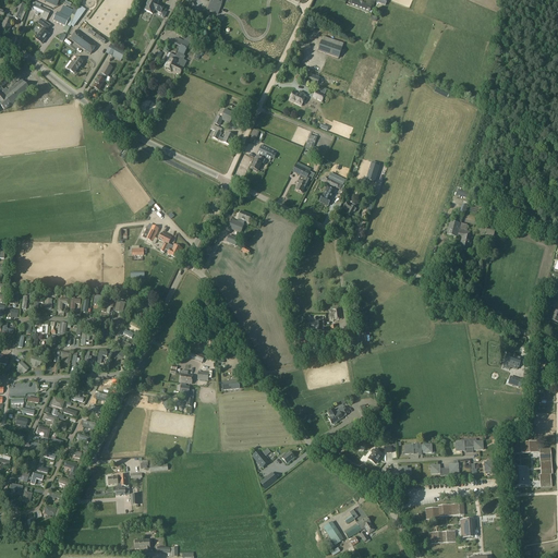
[(160,14),(164,8),(157,4),(157,2),(152,0),(148,0),(143,12),(152,15),(154,11),(160,14)]
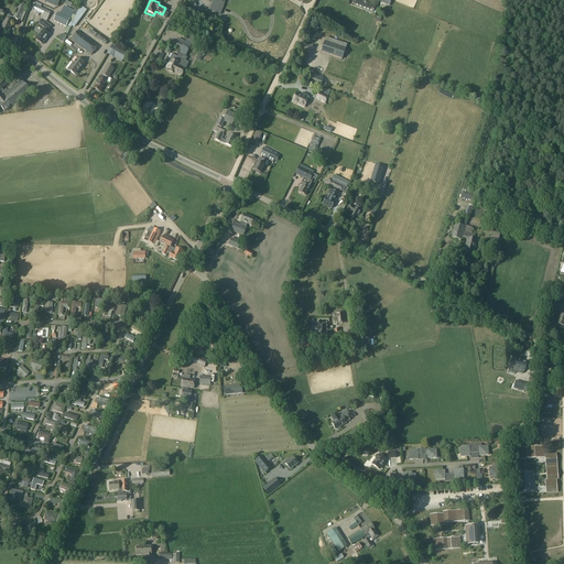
[(359,0),(356,0),(354,7),(372,13),(376,7),(359,0)]
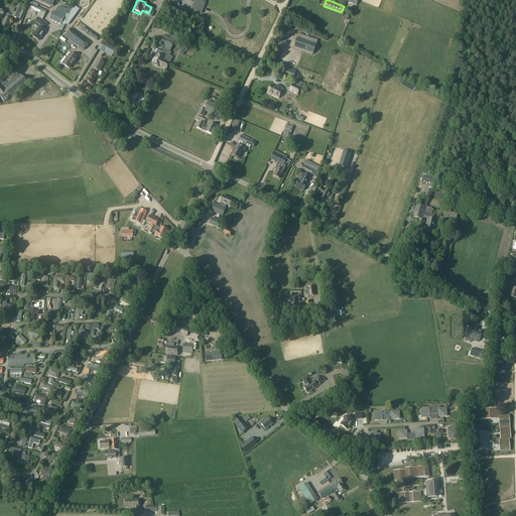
[(33,2),(30,9),(33,11),(31,13),(34,14),(35,12),(39,14),(38,17),(42,19),(46,11),(36,7),(38,4),(33,2)]
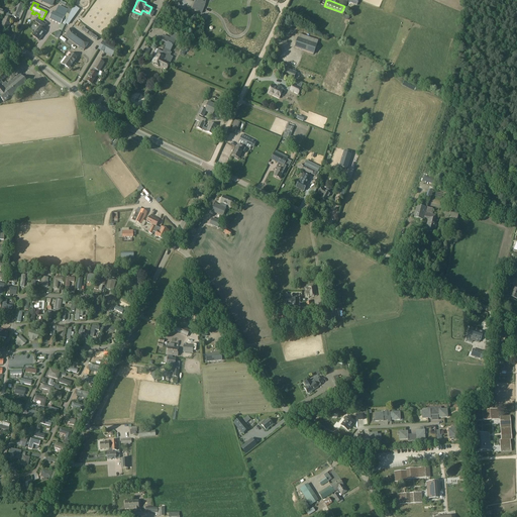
[(195,2),(192,9),(195,11),(197,7),(200,8),(202,5),(200,4),(195,2)]
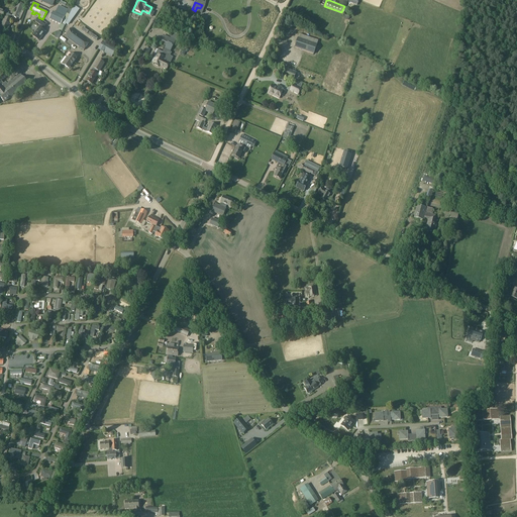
[(15,9),(12,16),(13,17),(20,20),(25,8),(24,8),(23,7),(24,5),(18,3),(16,6),(15,5),(14,6),(13,7),(14,9),(15,9)]
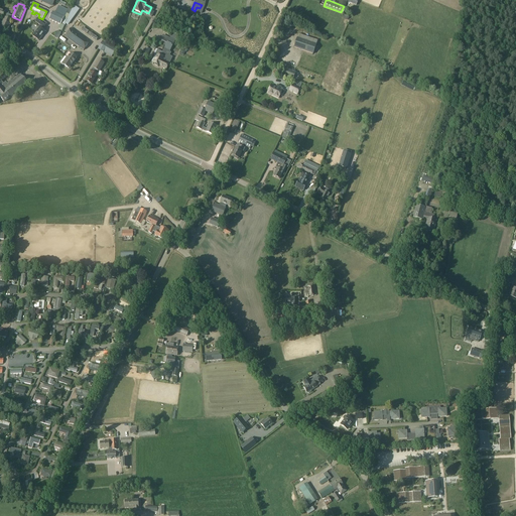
[(80,10),(74,5),(66,23),(68,25),(80,10)]
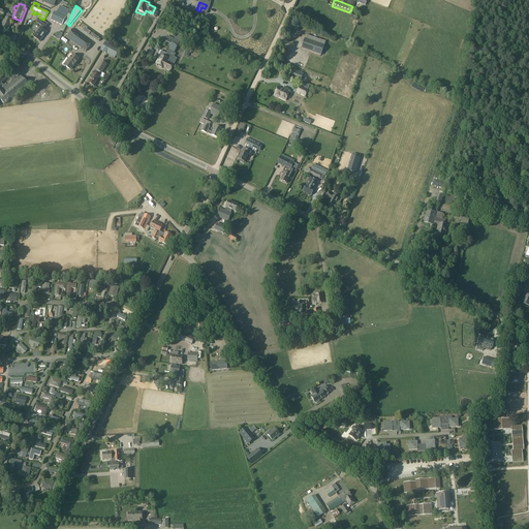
[(201,7),(199,11),(207,13),(210,6),(209,6),(207,5),(205,8),(201,7)]
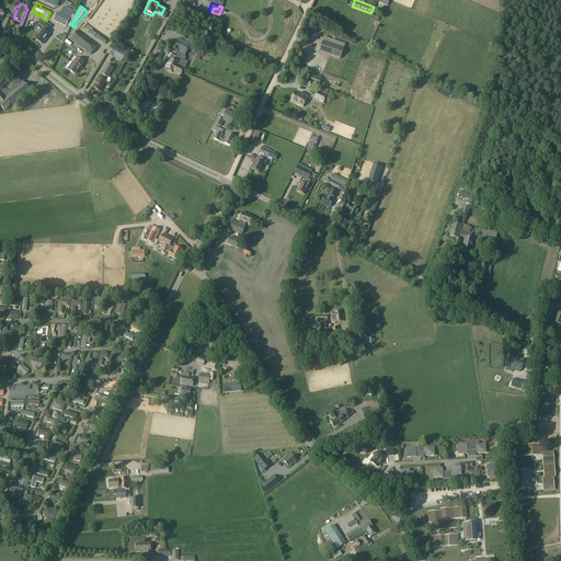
[(54,21),(66,26),(70,18),(57,12),(54,21)]
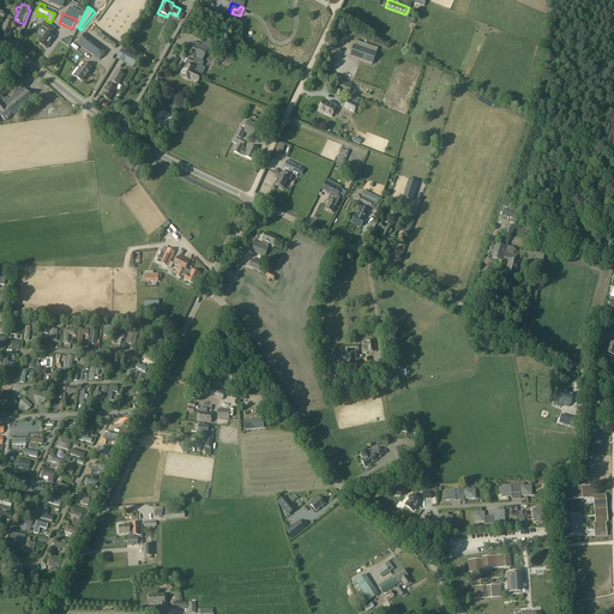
[(4,19),(6,20),(1,31),(10,35),(14,24),(16,20),(14,19),(5,16),(4,19)]
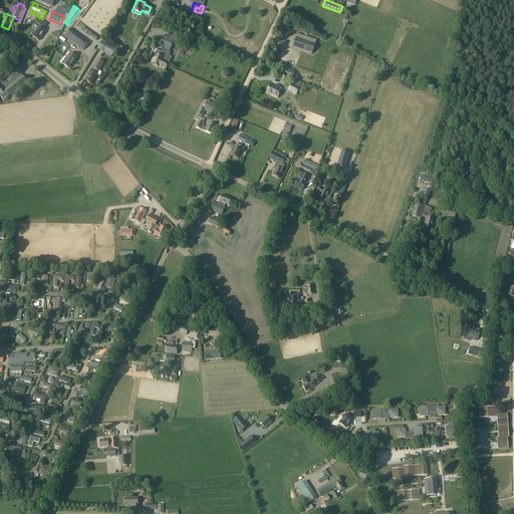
[(44,28),(42,27),(40,25),(32,36),(38,40),(45,31),(43,30),(44,28)]
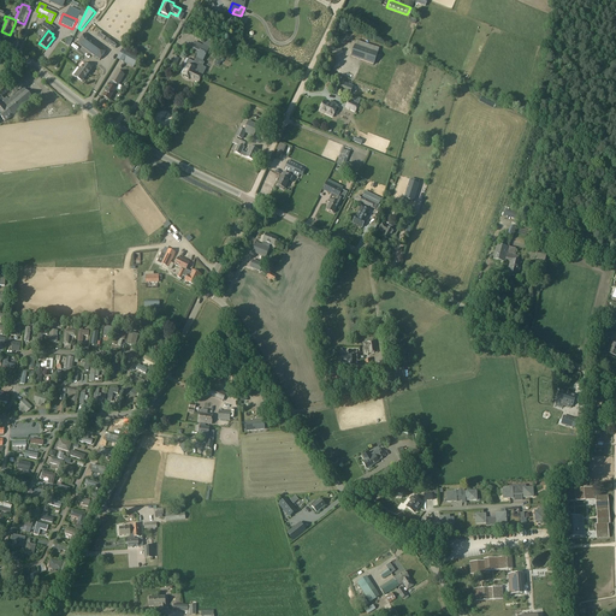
[(77,45),(100,60),(107,51),(84,34),(77,45)]
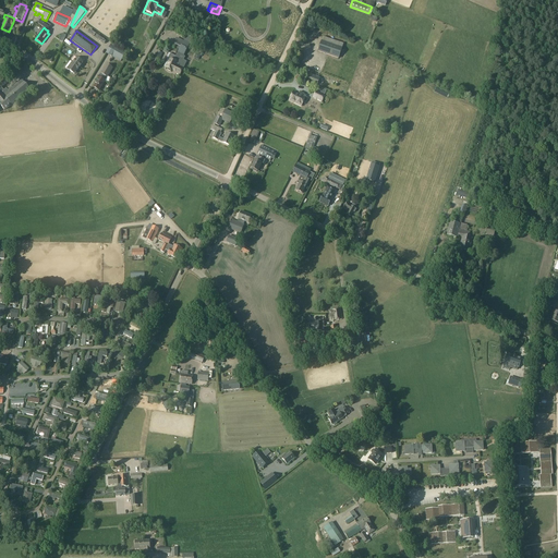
[(183,41),(179,50),(178,52),(184,56),(193,38),(186,36),(183,41)]
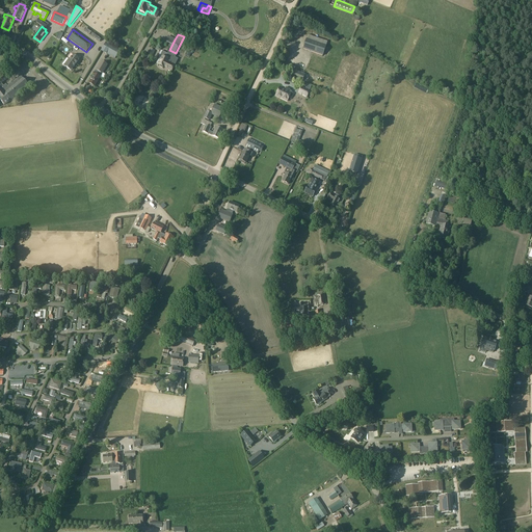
[(308,35),(307,40),(326,46),(327,43),(308,35)]
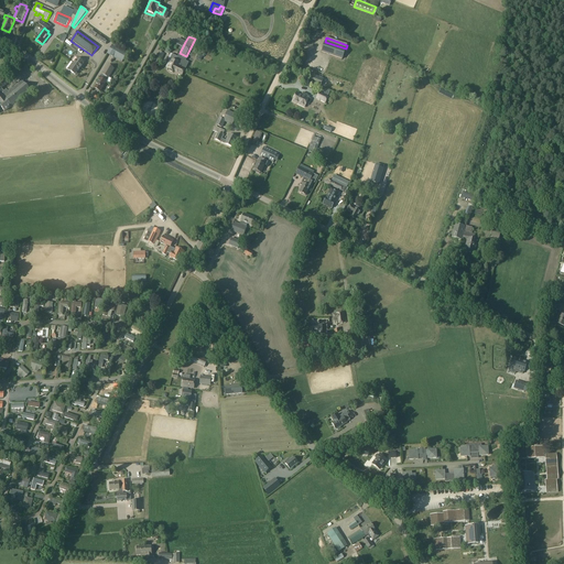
[(346,49),(325,42),(321,52),(343,60),(346,49)]
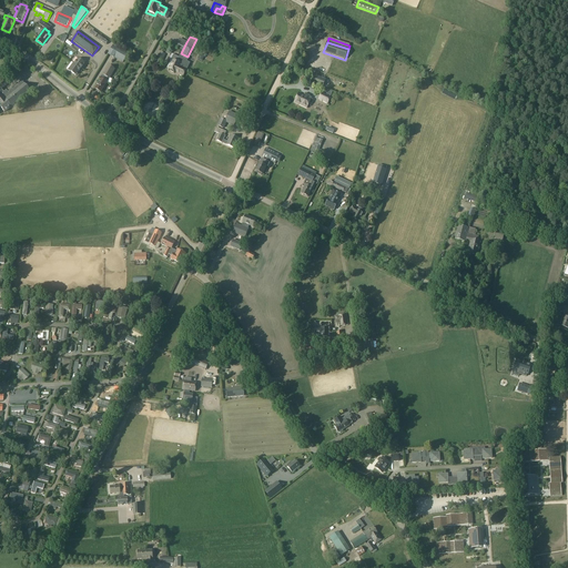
[(115,47),(114,48),(110,56),(123,63),(128,54),(115,47)]
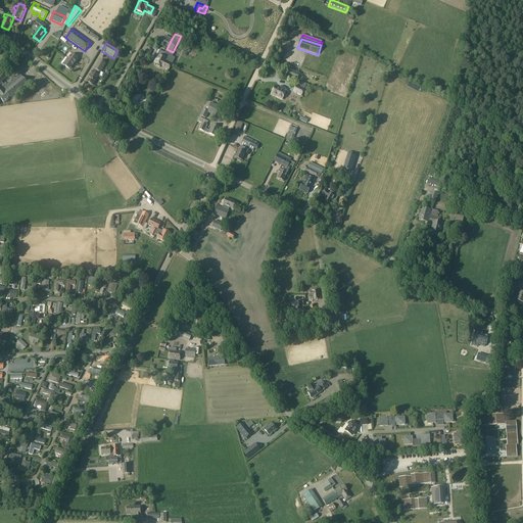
[(152,50),(147,48),(143,57),(147,60),(152,50)]
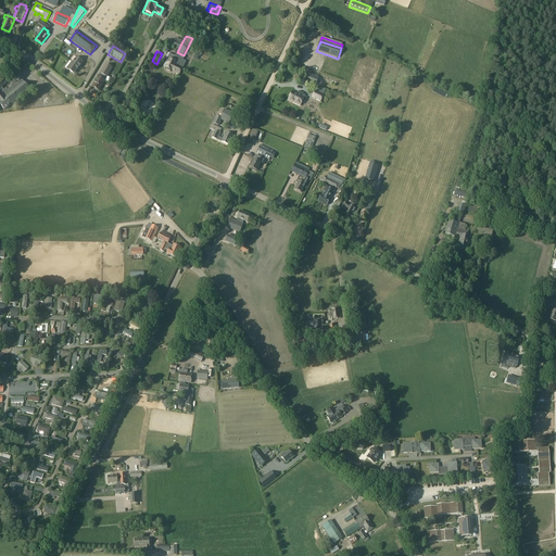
[(167,59),(169,59),(165,67),(179,75),(182,70),(181,68),(186,62),(181,60),(184,55),(177,52),(175,57),(169,54),(167,59)]
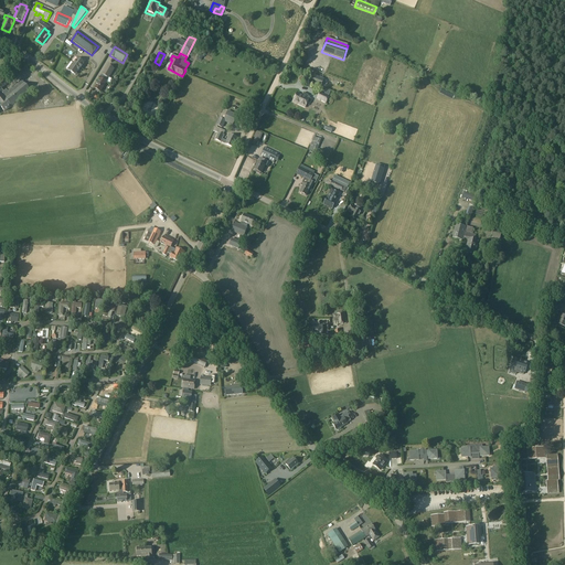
[(80,57),(78,59),(74,64),(71,62),(66,68),(75,75),(84,63),(82,62),(83,60),(80,57)]
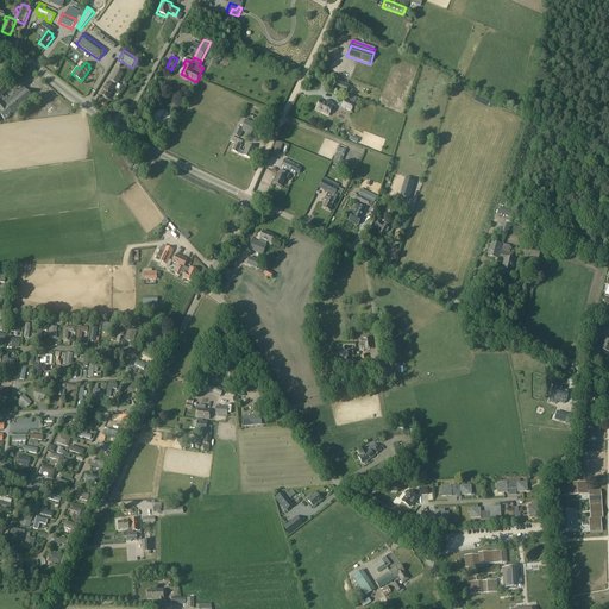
[(107,85),(108,85),(101,95),(108,99),(114,89),(117,85),(124,75),(115,70),(110,80),(107,85)]
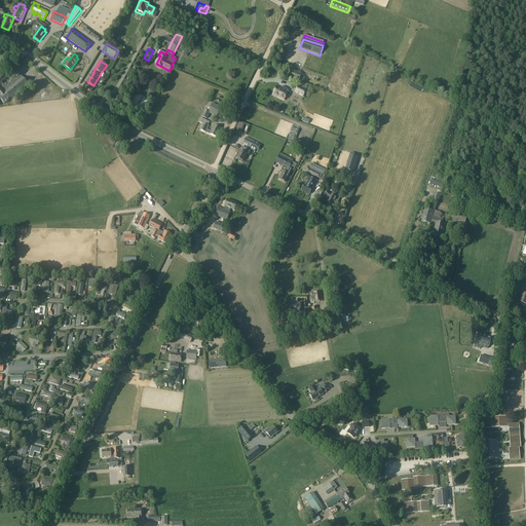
[(290,77),(299,80),(301,74),(292,71),(290,77)]
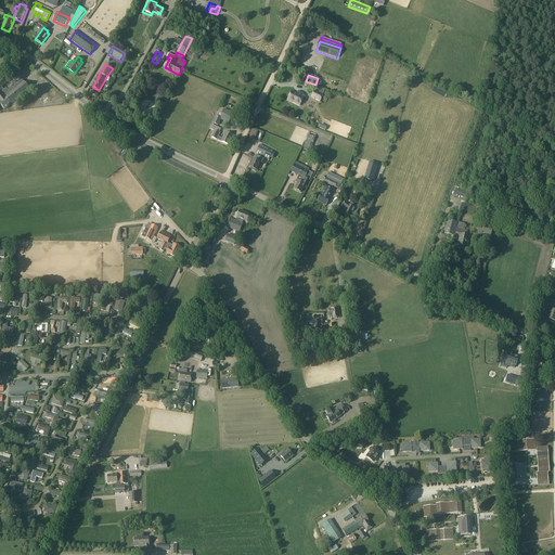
[(0,104),(4,110),(29,89),(24,82),(22,80),(21,81),(21,80),(17,82),(11,87),(12,87),(8,91),(7,89),(3,90),(1,88),(9,81),(7,78),(0,82),(0,104)]
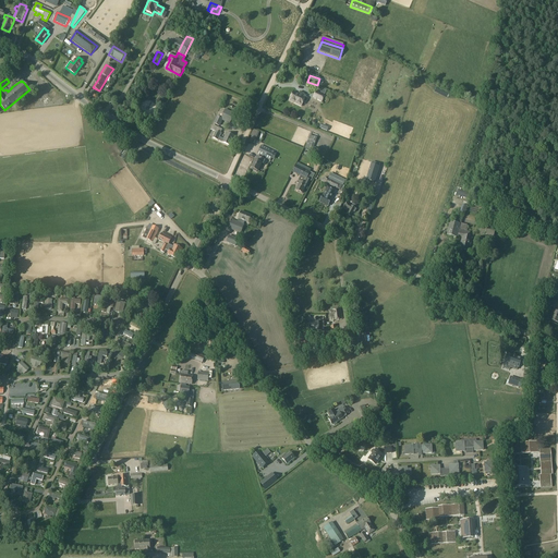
[(293,92),(289,101),(301,107),(304,101),(305,102),(306,102),(307,99),(307,98),(305,97),(306,96),(299,93),(299,94),(293,92)]
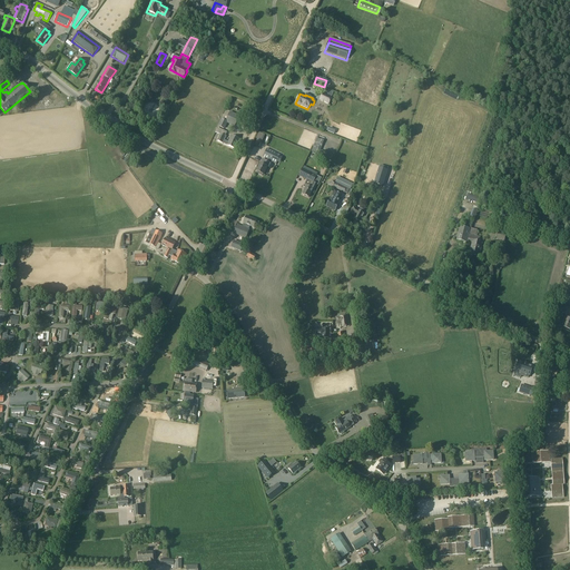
[(322,94),(320,99),(328,104),(332,98),(322,94)]
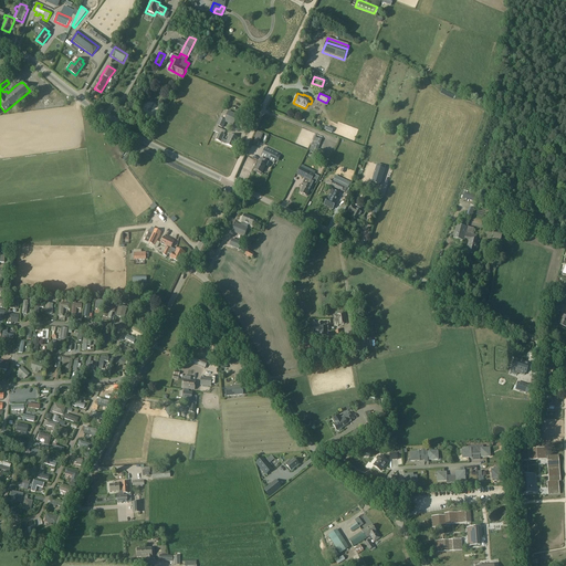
[(46,101),(40,106),(45,112),(52,106),(46,101)]
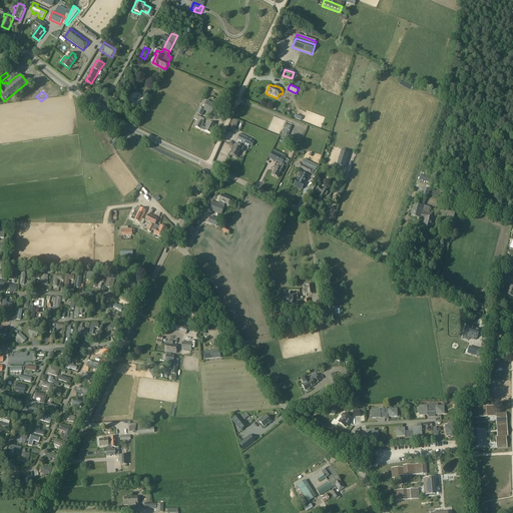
[(205,102),(202,109),(201,110),(204,111),(211,114),(215,106),(205,102)]
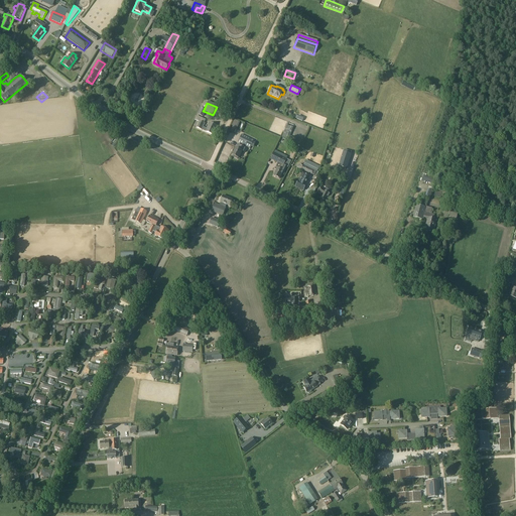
[(203,111),(204,110),(200,108),(197,114),(203,117),(206,112),(203,111)]
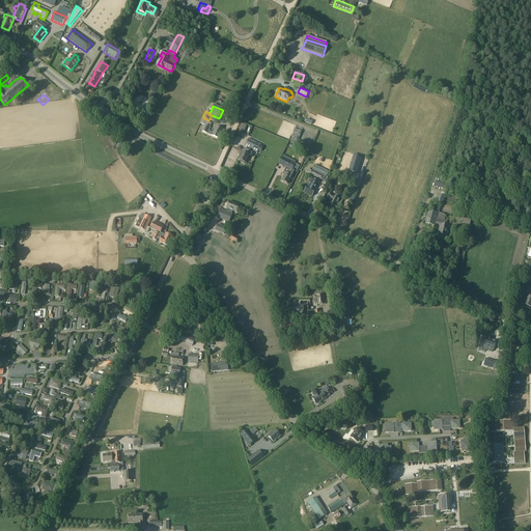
[(202,119),(200,123),(205,126),(202,132),(219,139),(223,130),(216,127),(213,133),(208,131),(211,128),(210,127),(211,123),(202,119)]
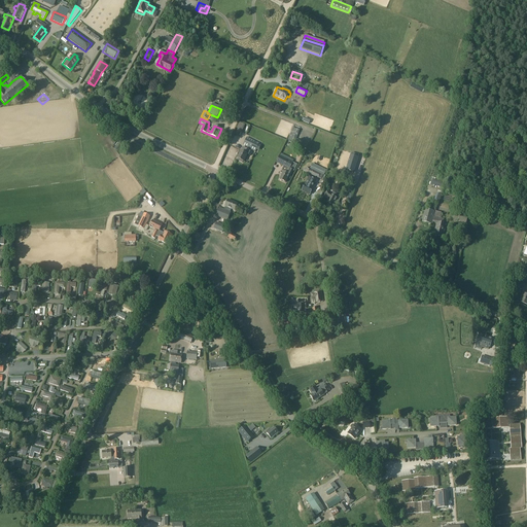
[(293,128),(288,140),(294,143),(296,139),(295,138),(299,130),(293,128)]
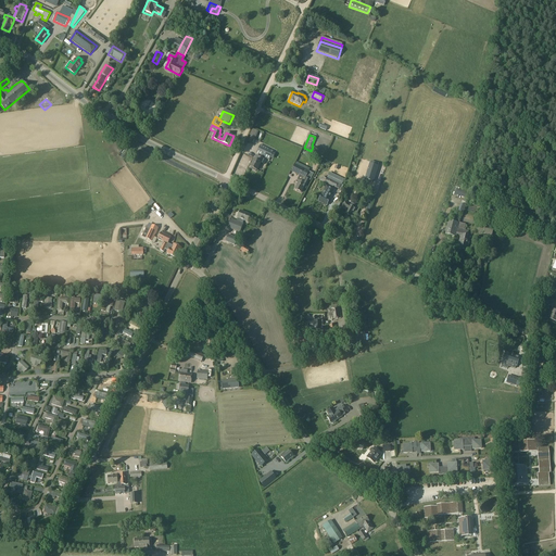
[(274,151),(261,144),(256,153),(265,158),(265,159),(269,161),(274,151)]
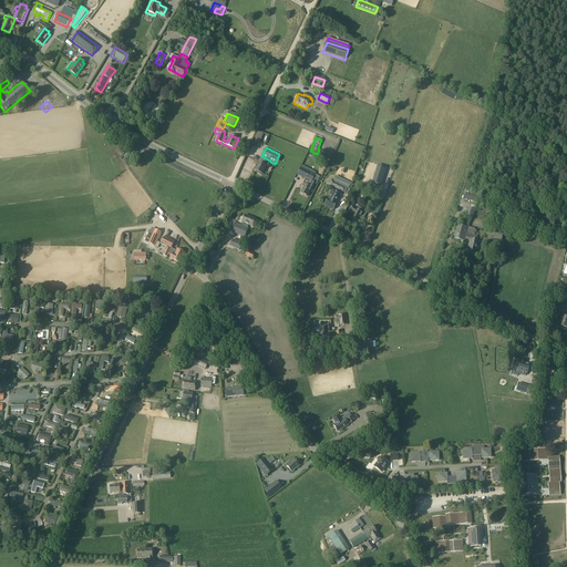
[(317,154),(321,156),(320,157),(323,158),(325,156),(326,152),(319,150),(317,154)]
